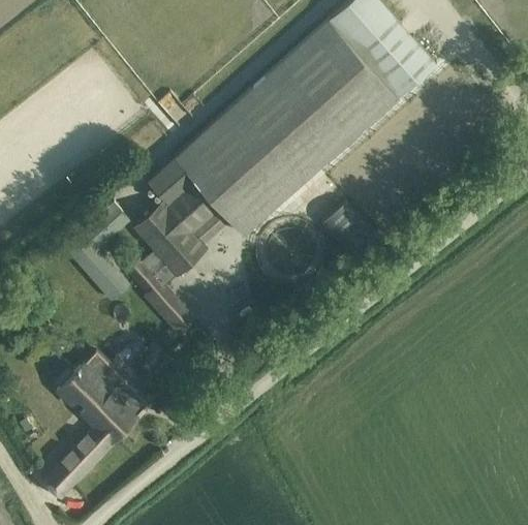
[(438,64),(380,0),(354,0),(150,182),(166,201),(136,226),(157,250),(144,263),(142,260),(128,273),(182,333),(195,321),(165,288),(179,276),(179,277),(207,252),(204,248),(231,222),(244,237),(438,64)]
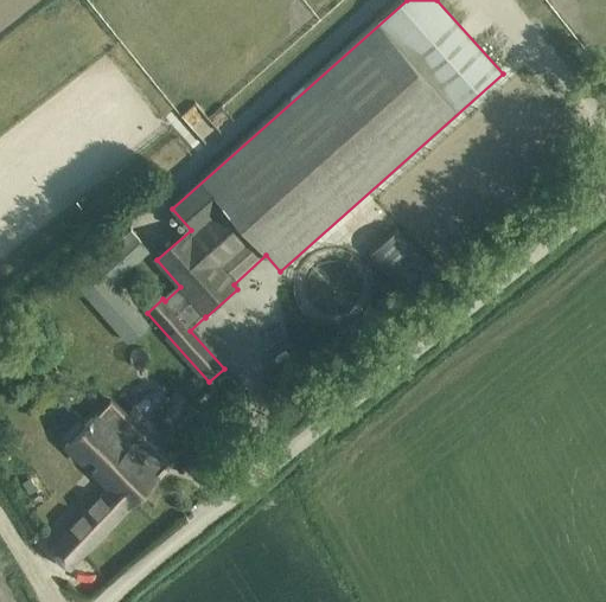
[(74,7),(59,8),(61,23),(75,23),(74,7)]
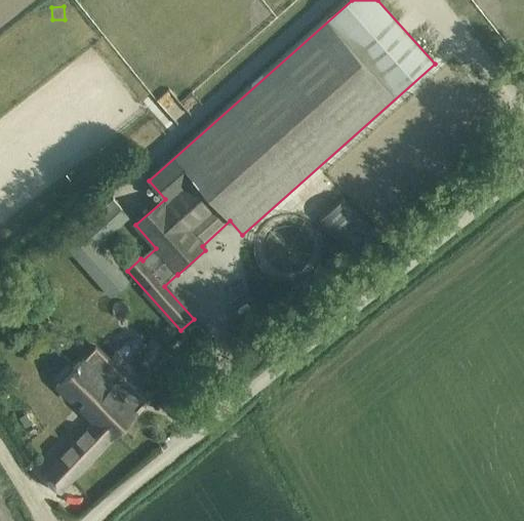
[(373,228),(341,196),(320,216),(353,249),(373,228)]
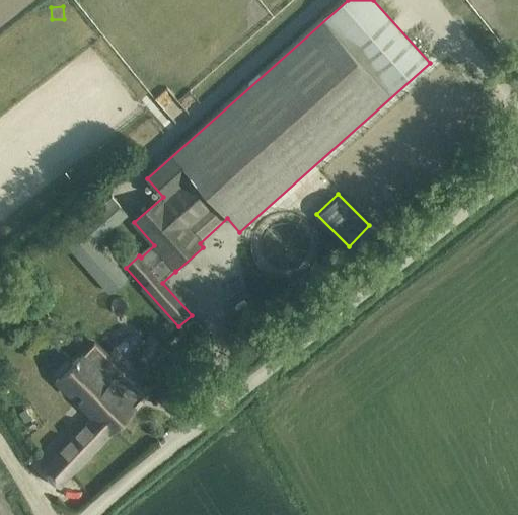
[(113,201),(63,245),(111,298),(129,282),(97,246),(129,219),(113,201)]
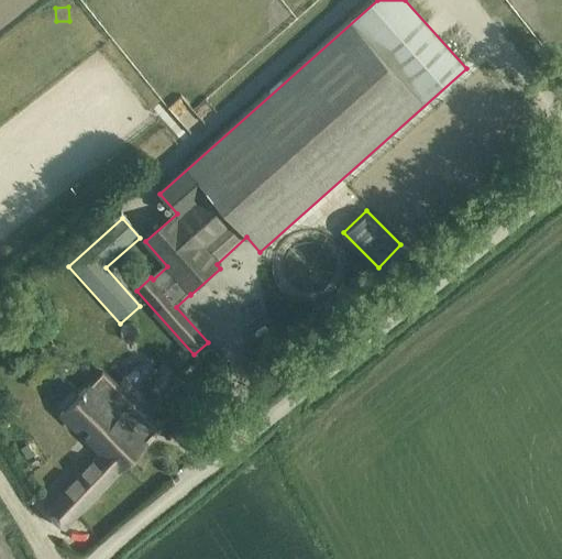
[(95,436),(87,444),(101,457),(46,513),(65,532),(160,434),(101,377),(62,418),(77,435),(85,426),(95,436)]
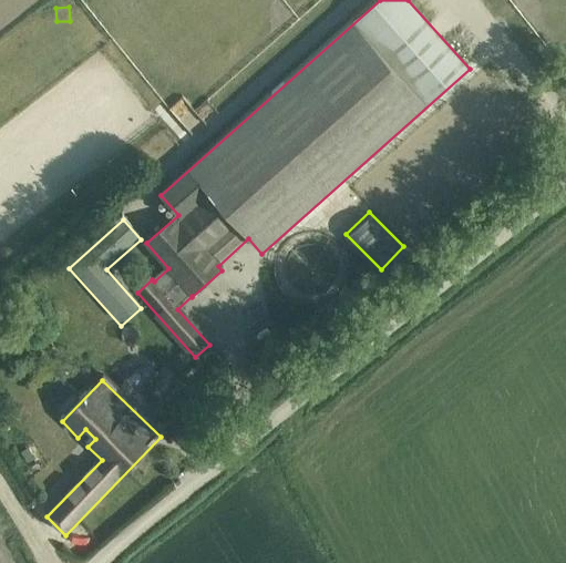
[(28,454),(21,458),(27,468),(33,463),(28,454)]
